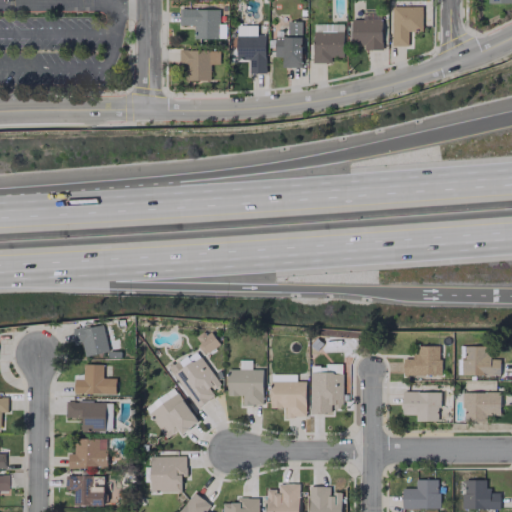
[(391,46),(407,45),(407,31),(421,31),(421,7),(410,7),(410,0),(401,0),(401,7),(391,7),(391,46)]
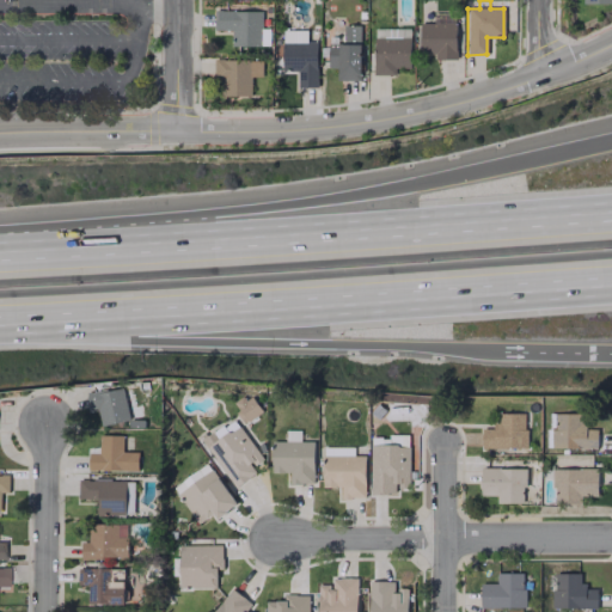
[(261,11),(214,10),(214,29),(231,30),(231,46),(261,47),(261,11)]
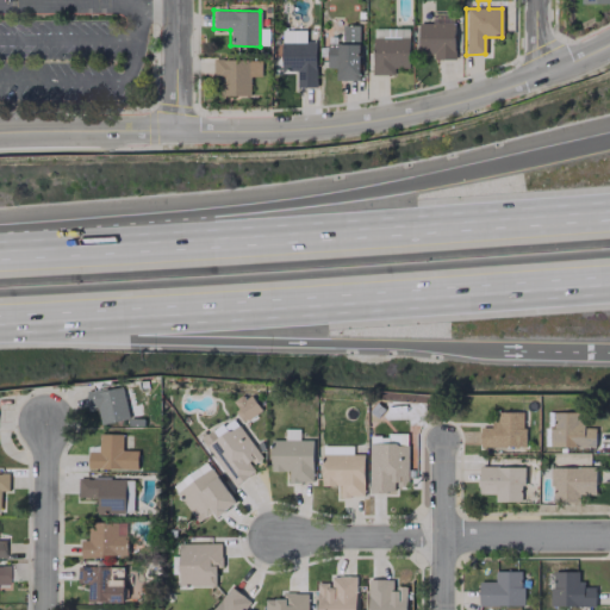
[(453,58),(454,14),(431,13),(431,23),(418,23),(417,48),(433,48),(433,58),(453,58)]
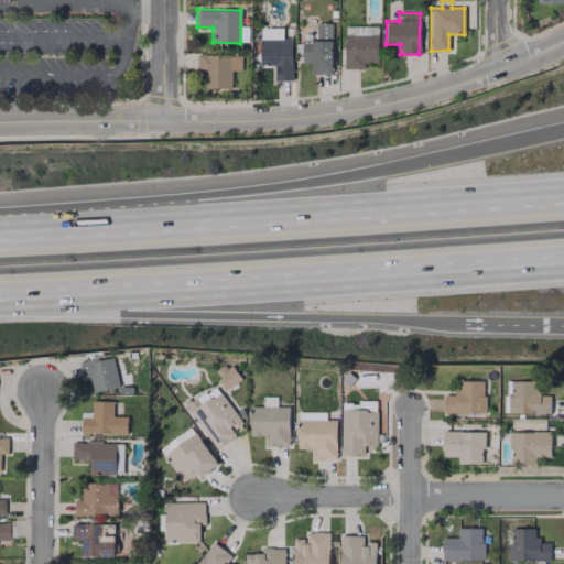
[(331,23),(315,24),(315,40),(302,40),(302,63),(310,63),(310,74),(332,73),(331,23)]
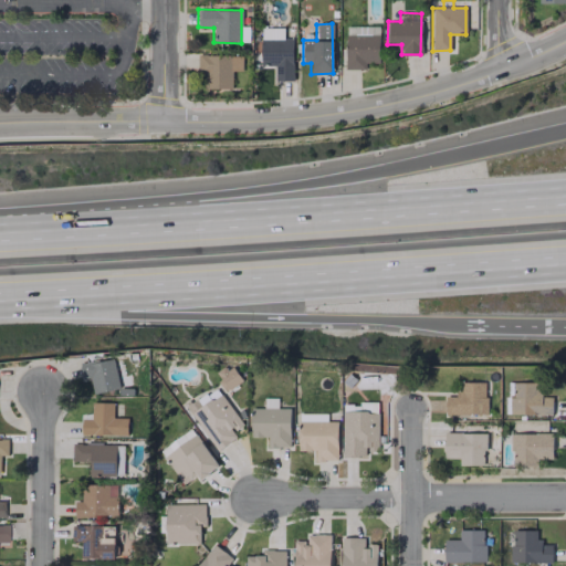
[(378,63),(378,27),(345,27),(346,70),(365,69),(365,63),(378,63)]
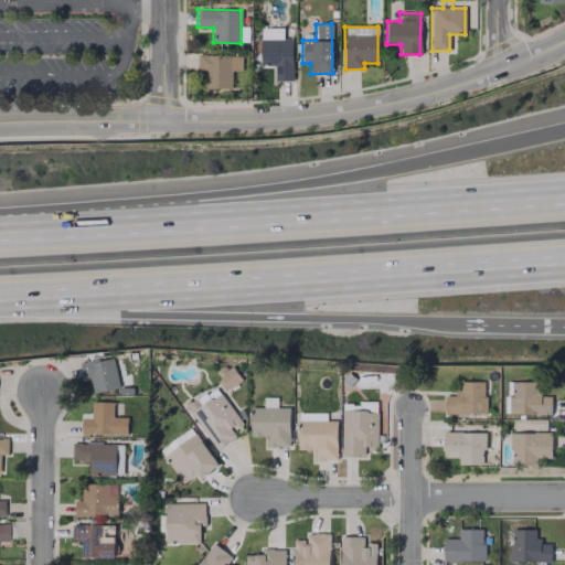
[(260,65),(274,65),(275,81),(292,81),(291,38),(280,38),(280,29),(259,30),(260,65)]
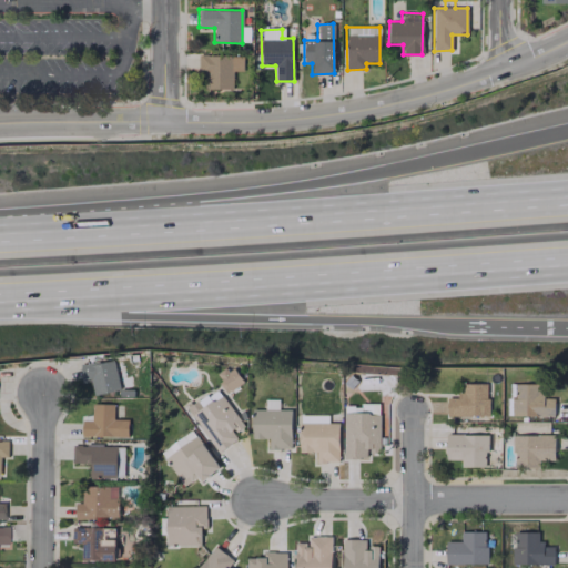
[(232,89),(233,71),(242,71),(243,56),(200,54),(200,89),(232,89)]
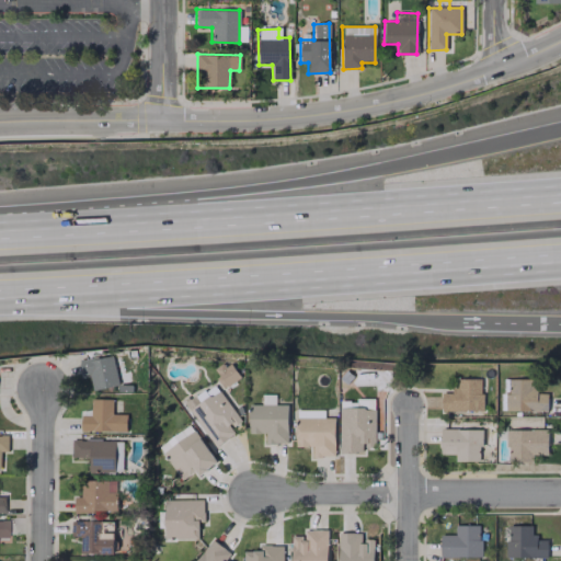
[(80,361),(81,374),(90,373),(91,389),(117,386),(113,356),(80,361)]
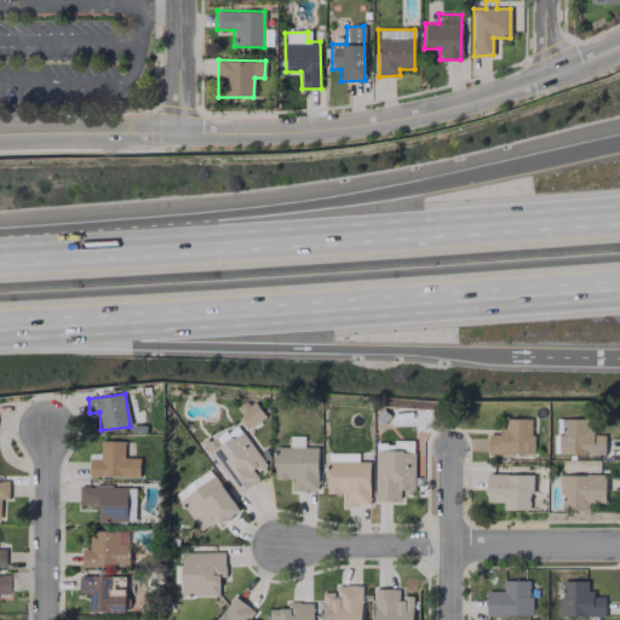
[(248,429),(264,417),(251,397),(234,409),(248,429)]
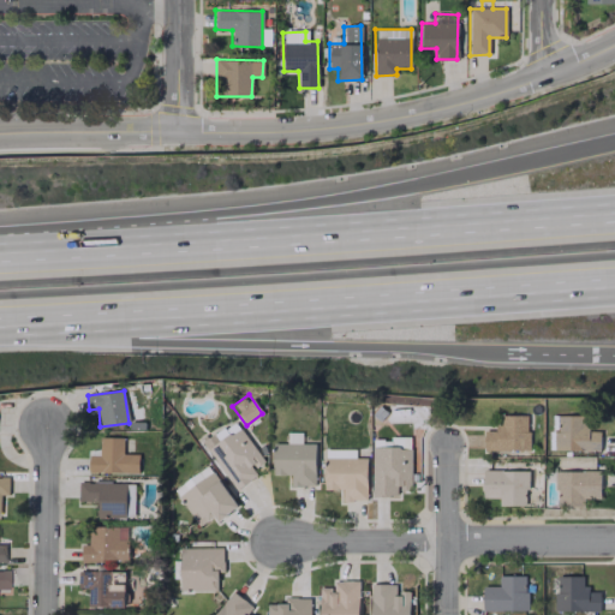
[(529,451),(527,415),(500,415),(501,429),(484,429),(484,451),(529,451)]
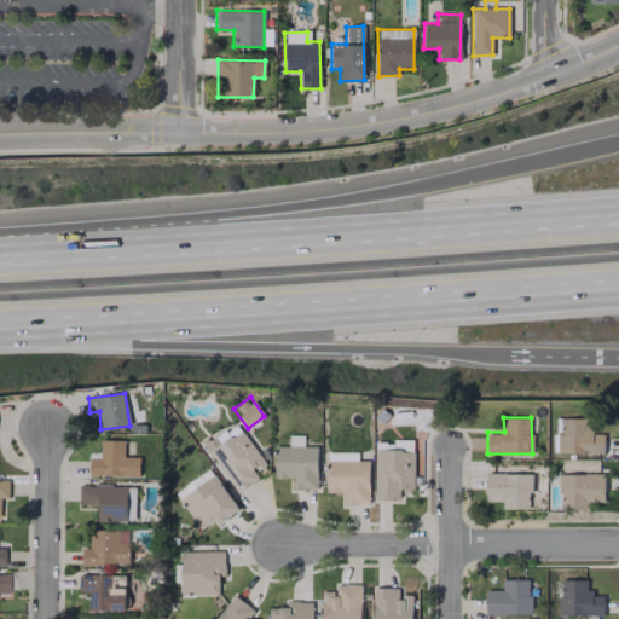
[(603,453),(603,434),(589,434),(589,417),(559,418),(559,453),(603,453)]
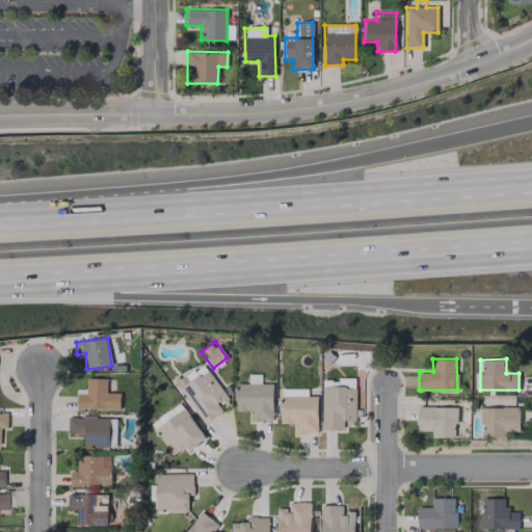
[(176,382),(204,423),(221,410),(218,405),(227,399),(203,364),(176,382)]
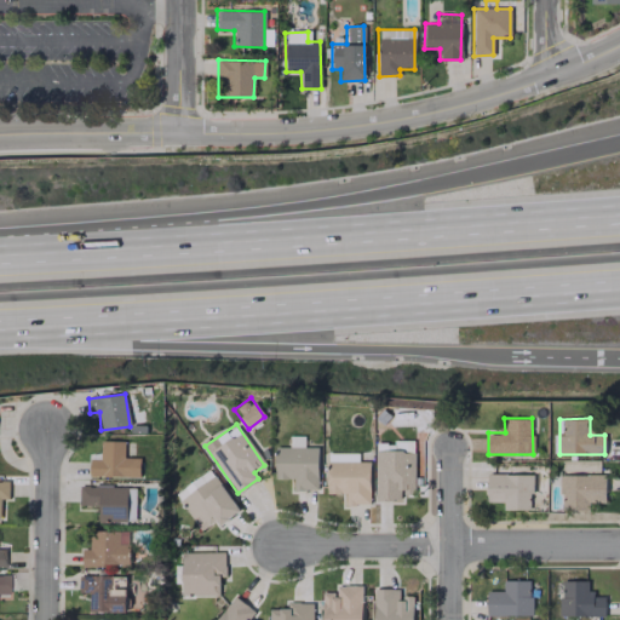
[(139,476),(139,458),(124,458),(124,441),(99,441),(101,459),(89,459),(90,477),(139,476)]
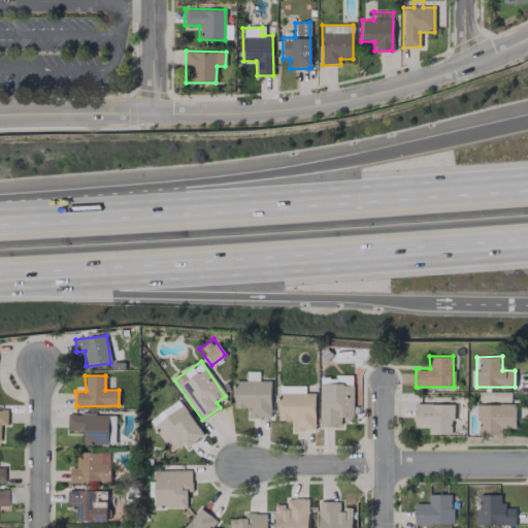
[(353,420),(353,376),(319,376),(319,426),(340,426),(340,420),(353,420)]
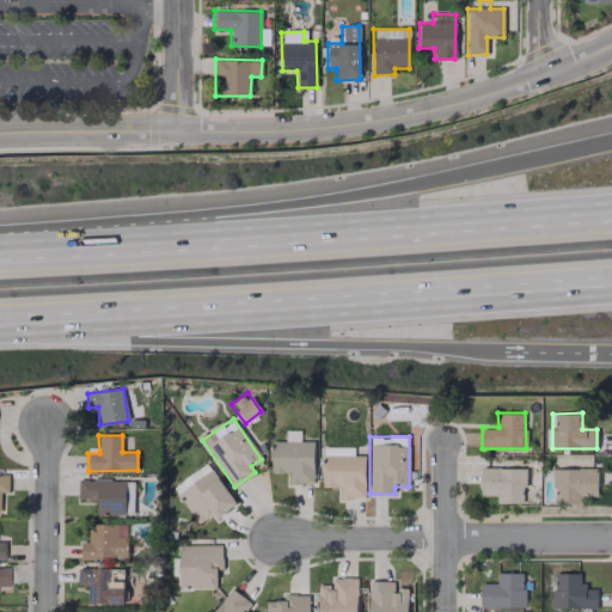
[(270,472),(287,472),(287,483),(312,484),(313,442),(270,441),(270,472)]
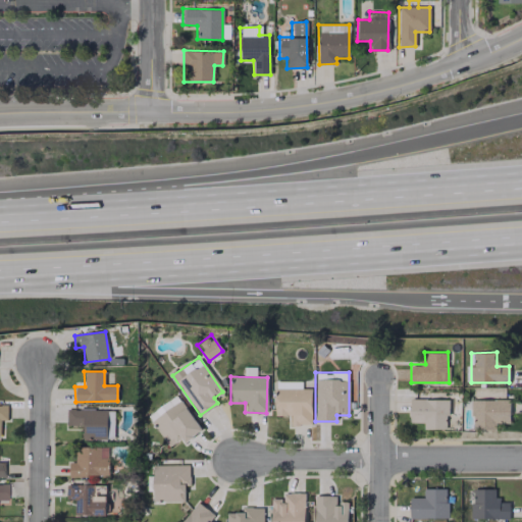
[(311,388),(301,388),(301,381),(274,381),(275,416),(290,415),(291,424),(311,424),(311,388)]
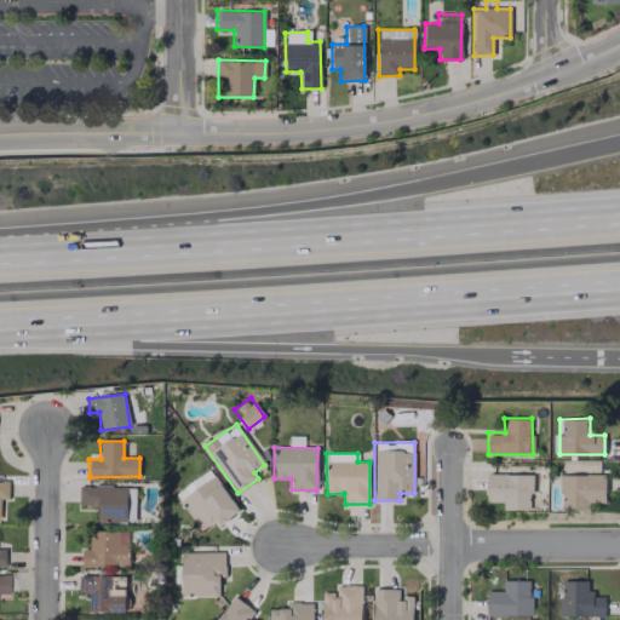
[(239,512),(210,469),(173,493),(200,532),(216,521),(219,524),(239,512)]
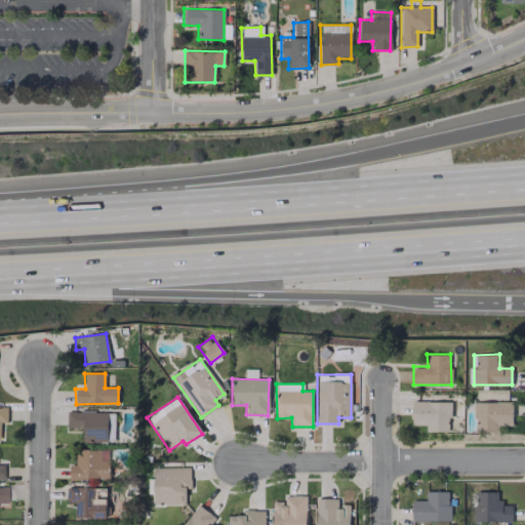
[(450,402),(412,401),(411,425),(426,425),(426,431),(449,432),(450,402)]
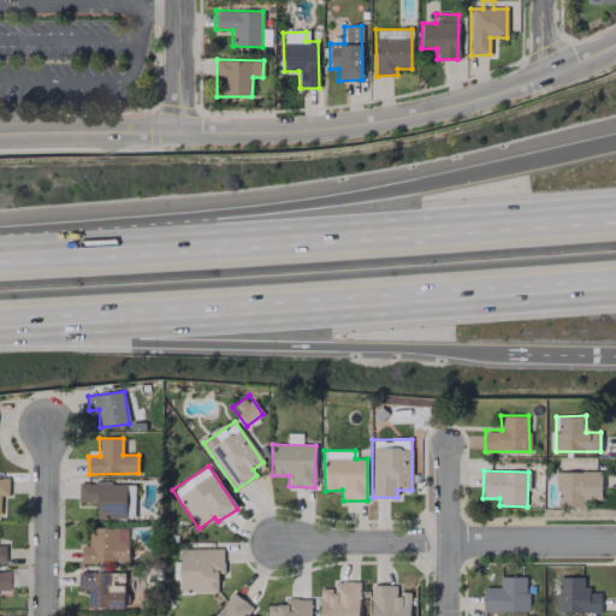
[(600,472),(557,472),(557,504),(602,503),(600,472)]
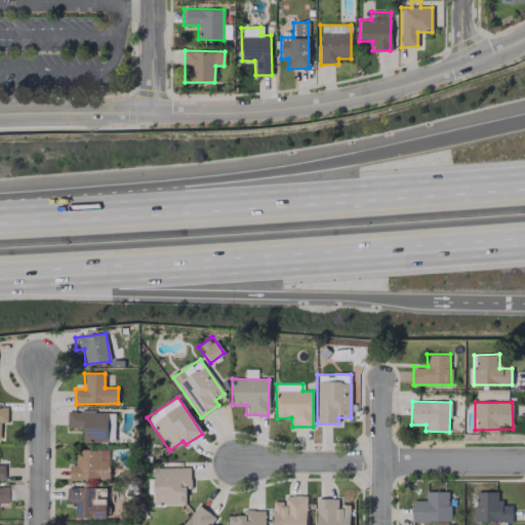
[(115,412),(69,411),(69,429),(83,430),(82,441),(113,442),(115,412)]
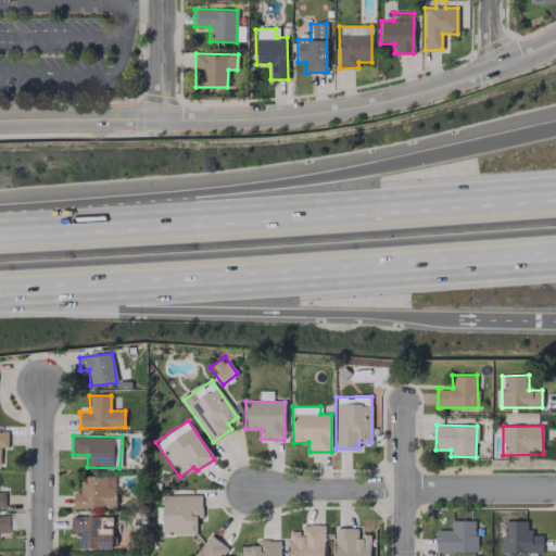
[(79,477),(80,492),(73,492),(73,508),(115,507),(114,476),(79,477)]
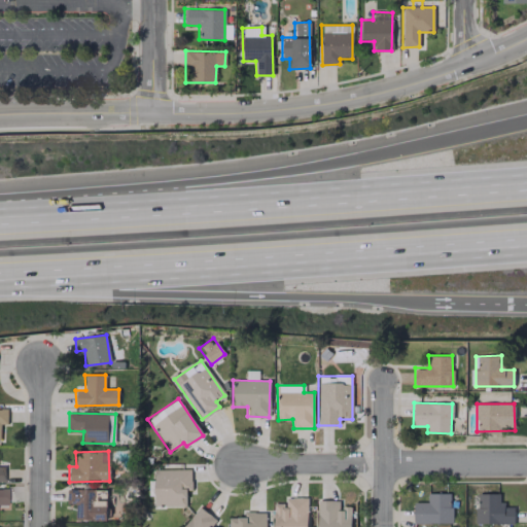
[(186,505),(186,490),(190,490),(190,468),(154,469),(155,506),(186,505)]
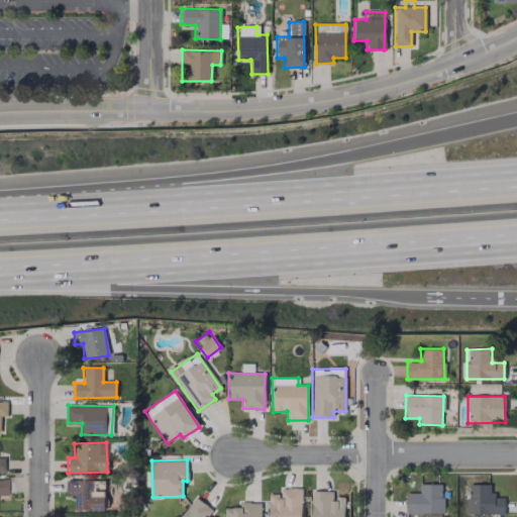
[(105,509),(104,480),(65,481),(66,495),(74,495),(74,510),(105,509)]
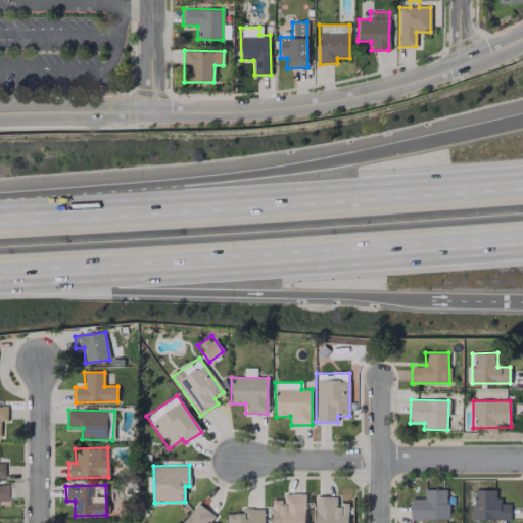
[(447,519),(447,489),(424,489),(424,498),(411,498),(411,519),(447,519)]
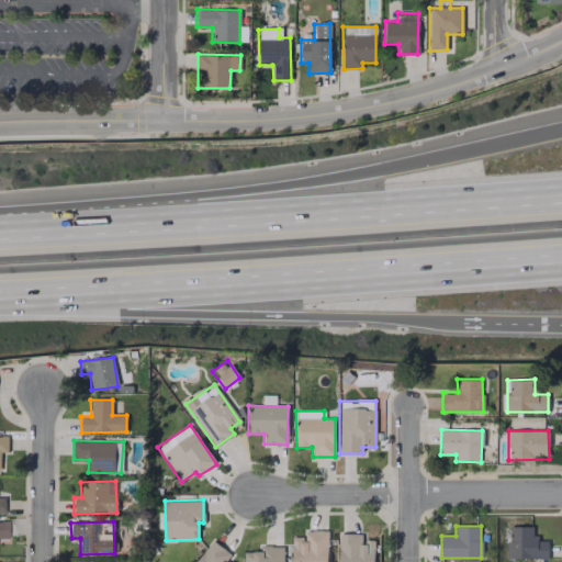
[(507,559),(548,558),(547,541),(535,541),(535,526),(507,526),(507,559)]
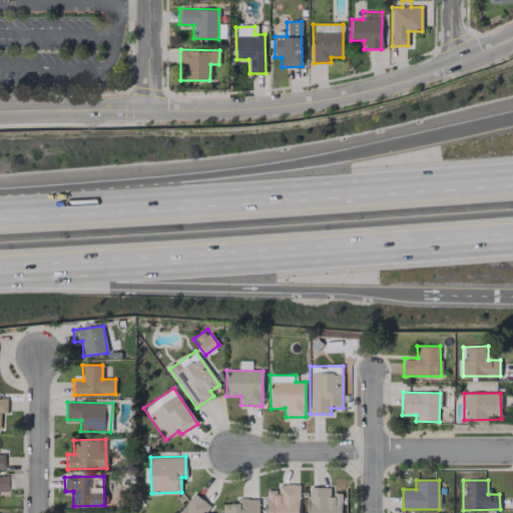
[(268,490),(267,512),(299,512),(300,484),(279,484),(279,491),(268,490)]
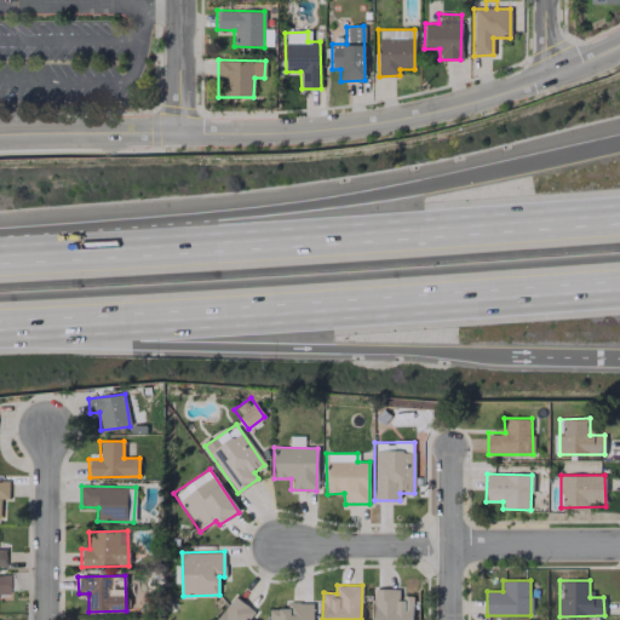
[(373,619),(412,619),(413,600),(397,598),(399,589),(374,589),(373,619)]
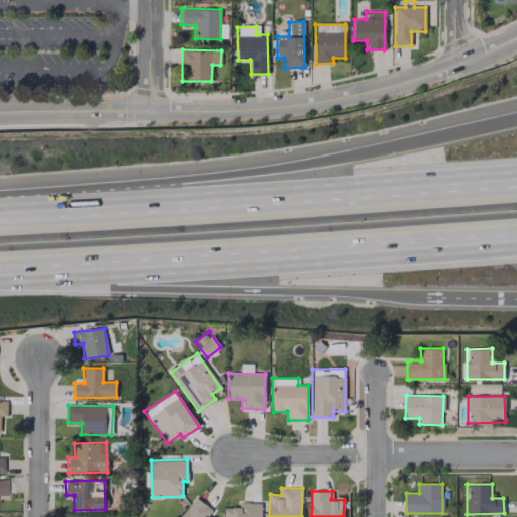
[(208,516),(207,516),(212,509),(195,497),(179,516),(208,516)]
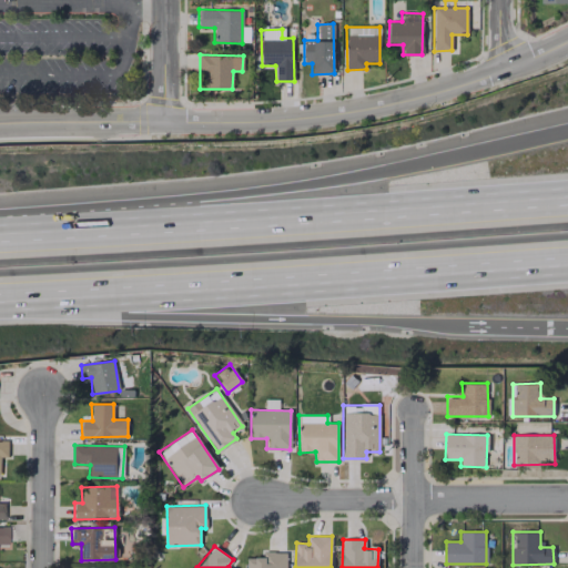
[(286,567),(287,551),(263,551),(263,557),(246,557),(245,567),(286,567)]
